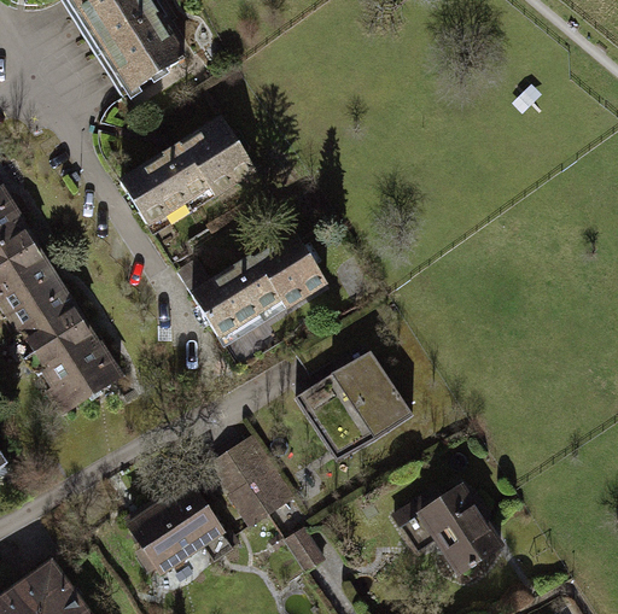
[(63,0),(123,95),(186,56),(150,0),(63,0)]
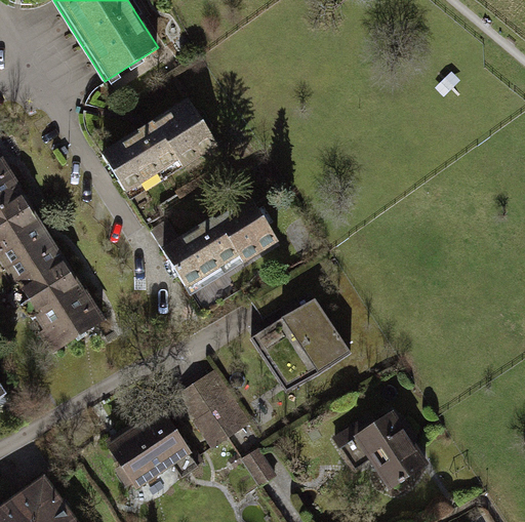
[(190,98),(103,154),(126,190),(177,157),(183,164),(217,143),(190,98)]
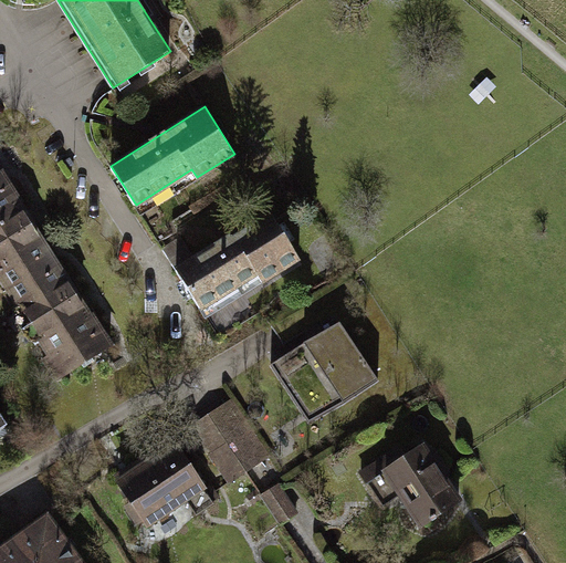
[(0,170),(0,272),(10,289),(56,259),(0,170)]
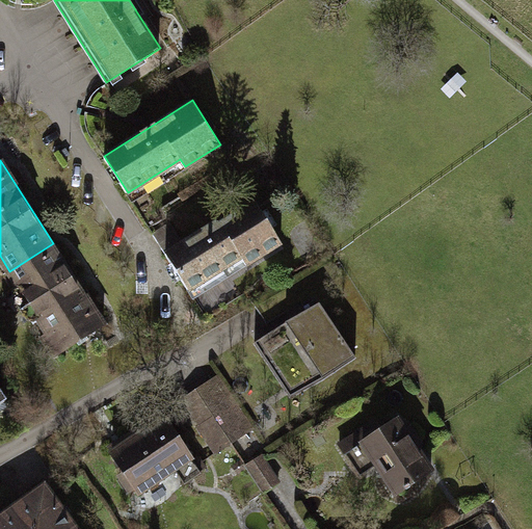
[(254,196),(164,252),(188,289),(241,256),(246,264),(282,241),(254,196)]
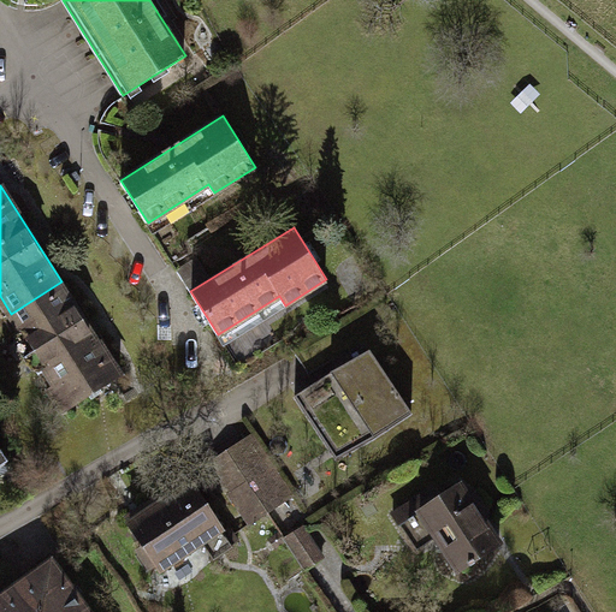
[(61,281),(11,314),(54,381),(48,385),(64,409),(119,373),(61,281)]
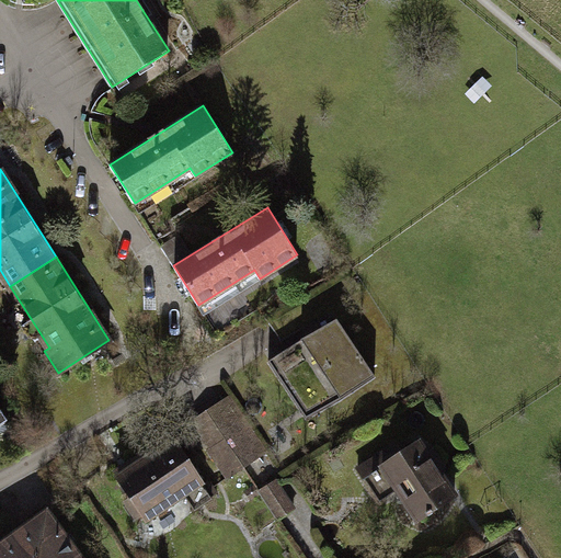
[(305,336),(267,359),(306,417),(342,397),(376,374),(338,317),(305,336)]
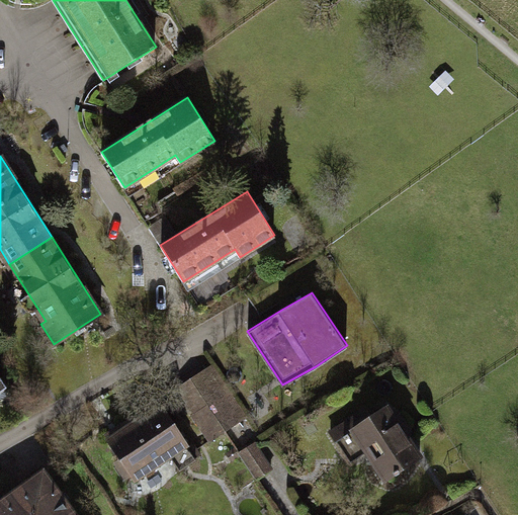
[(211,363),(176,388),(210,439),(246,415),(211,363)]
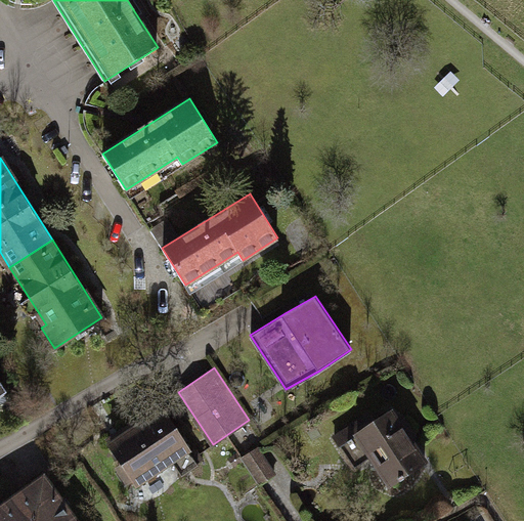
[(140,426),(111,445),(136,483),(188,447),(164,409),(162,410),(159,405),(136,420),(140,426)]
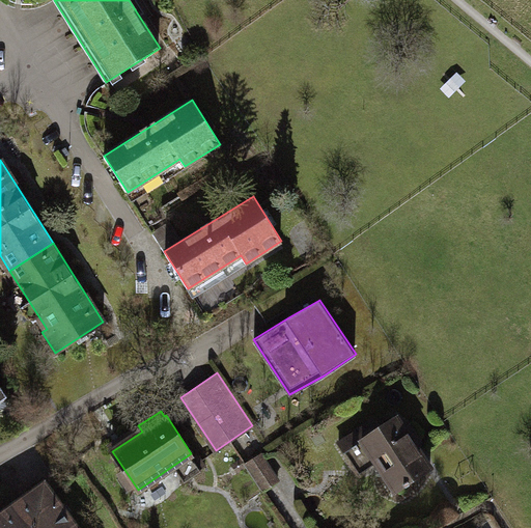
[(396,416),(362,438),(396,491),(430,468),(396,416)]
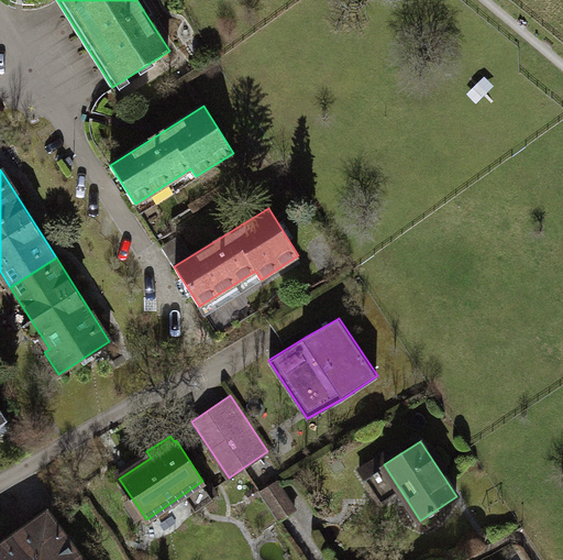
[(262,490),(280,518),(295,508),(277,480),(262,490)]
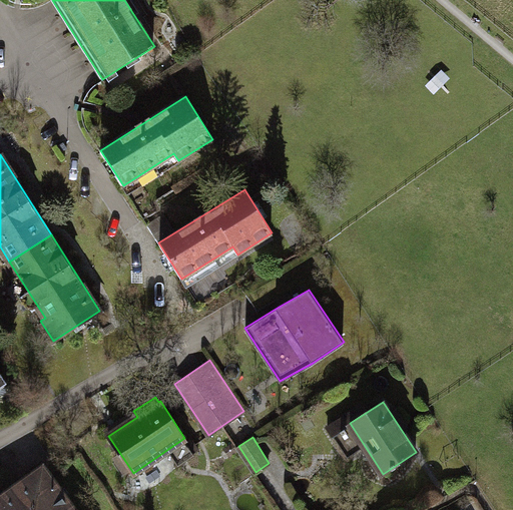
[(77,509),(47,467),(0,498),(0,509),(77,509)]
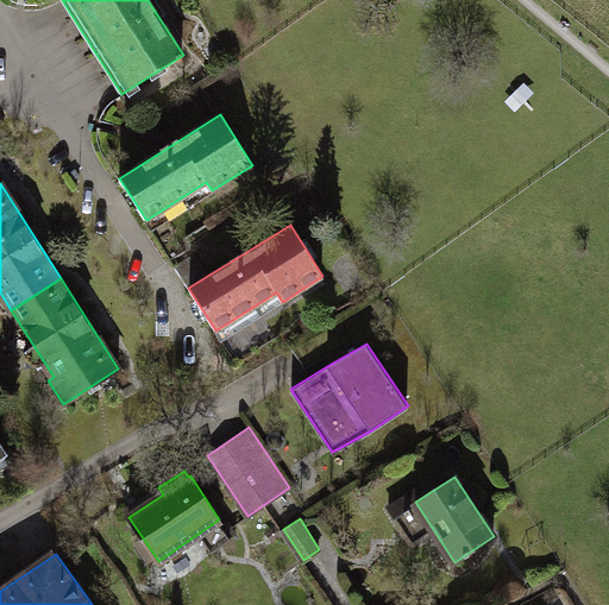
All buildings are outlined.
